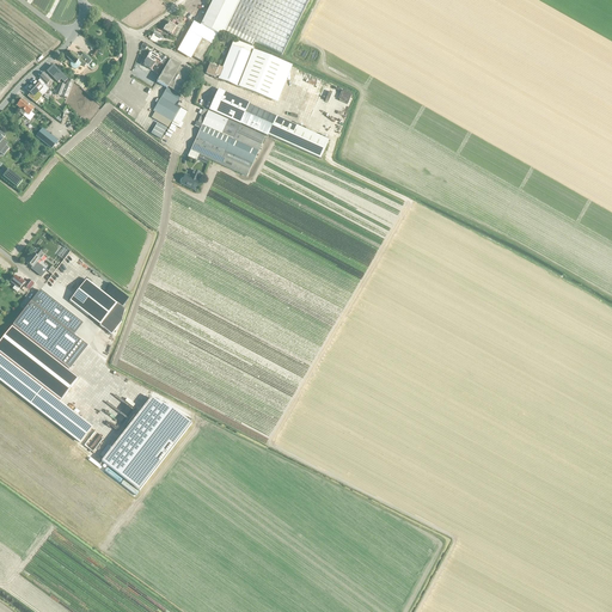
[(189,31),(177,51),(190,60),(191,56),(202,62),(212,44),(218,34),(219,35),(222,31),(252,47),(255,42),(282,55),(308,0),(212,0),(200,26),(195,23),(189,31)]
